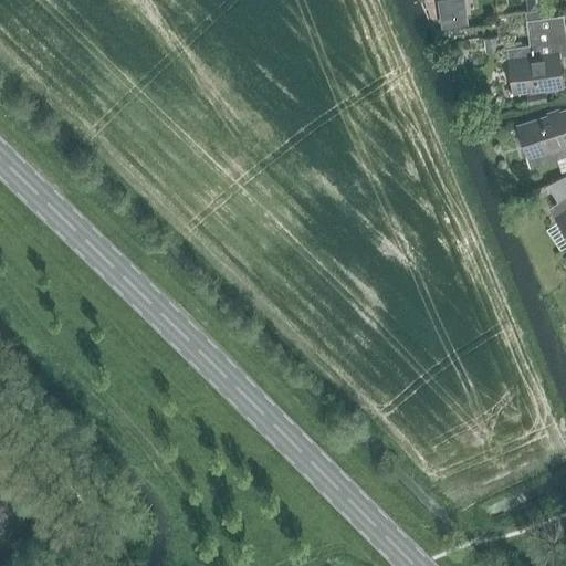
[(457,25),(453,0),(439,0),(438,0),(442,28),(457,25)]
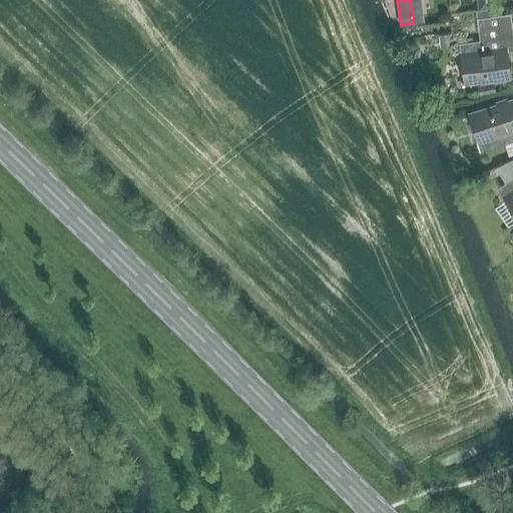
[(477,0),(479,9),(492,7),(491,0),(477,0)]
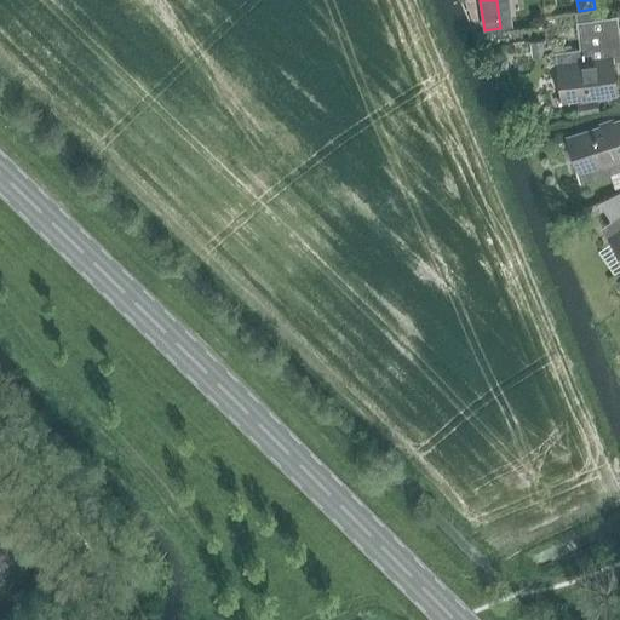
[(577,21),(579,49),(555,52),(557,69),(563,69),(567,98),(616,91),(613,62),(619,61),(619,46),(616,16),(577,21)]
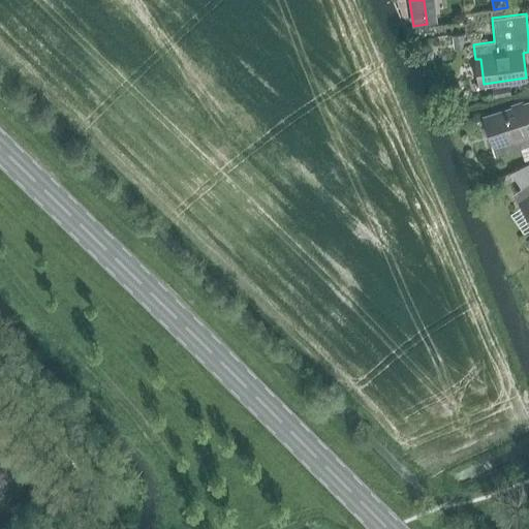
[(467,47),(465,33),(452,35),(454,49),(467,47)]
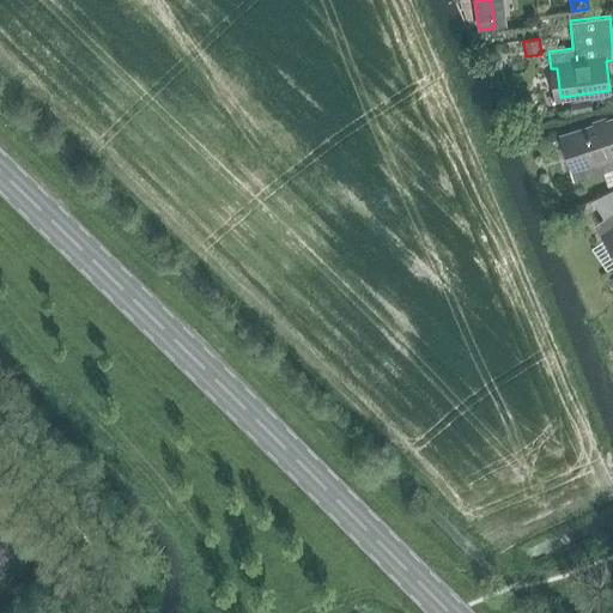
[(571,115),(592,110),(589,98),(569,103),(571,115)]
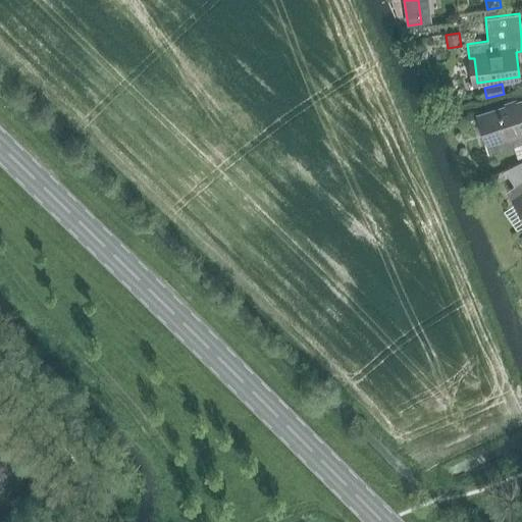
[(521,103),(476,117),(488,154),(513,147),(517,159),(521,157),(521,103)]
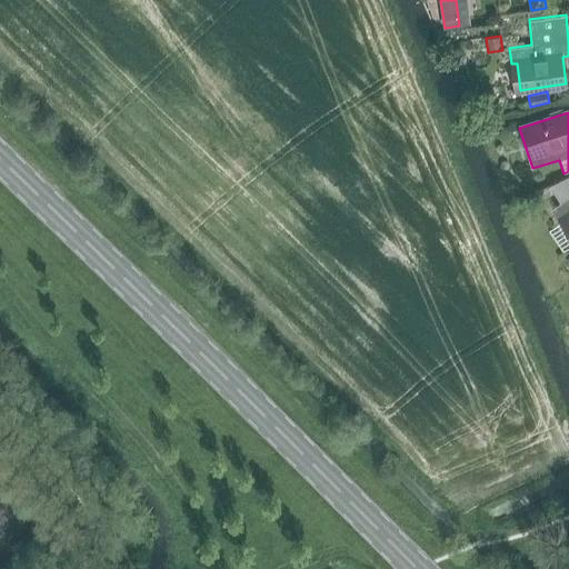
[(568,236),(568,180),(561,186),(568,196),(551,209),(568,236)]
